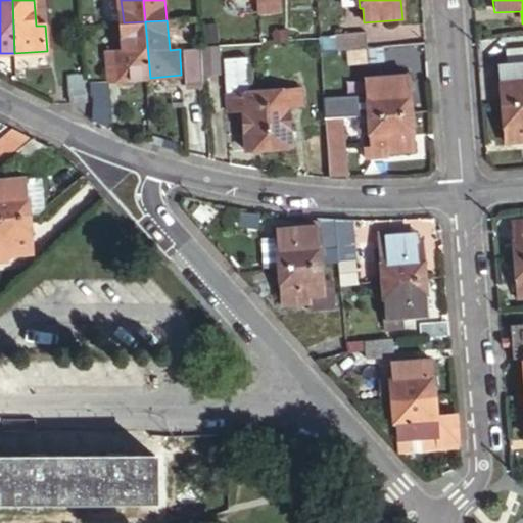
[(110,82),(150,78),(145,21),(124,22),(127,53),(107,55),(110,82)]
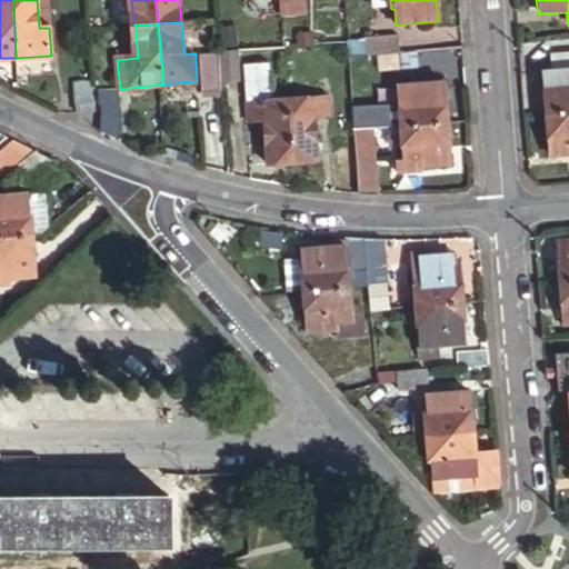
[(349,59),(398,55),(396,37),(347,40),(348,46),(349,59)]
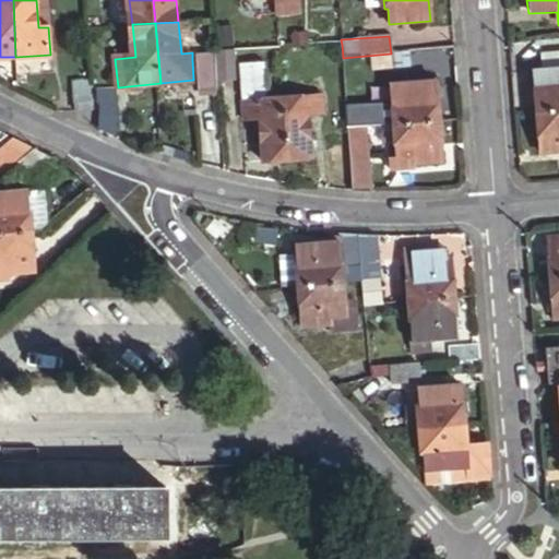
[(558,71),(558,51),(536,55),(538,73),(558,71)]
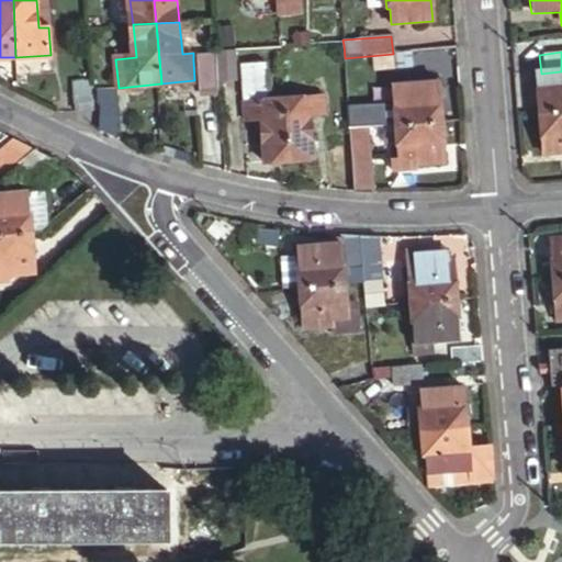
[(208,92),(221,91),(218,59),(205,60),(208,92)]
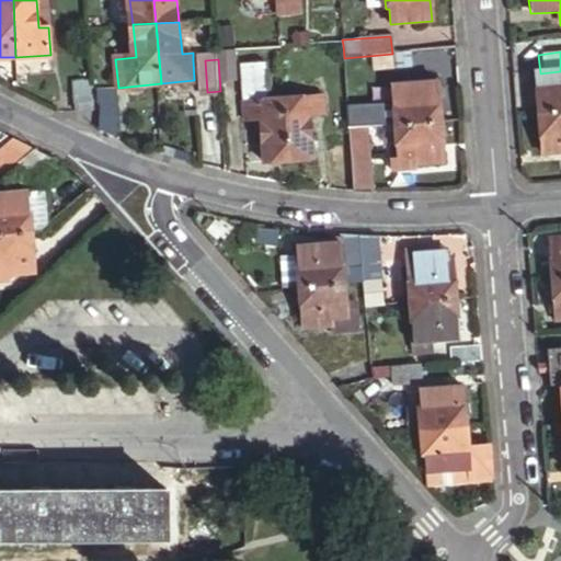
[(205,60),(193,60),(194,80),(195,92),(207,92),(205,60)]
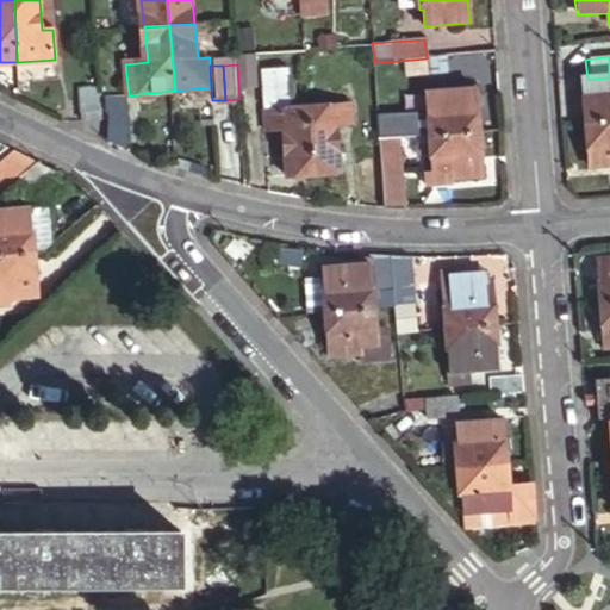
[(285,178),(313,175),(307,107),(292,109),(290,72),(266,72),(272,141),(281,141),(285,178)]
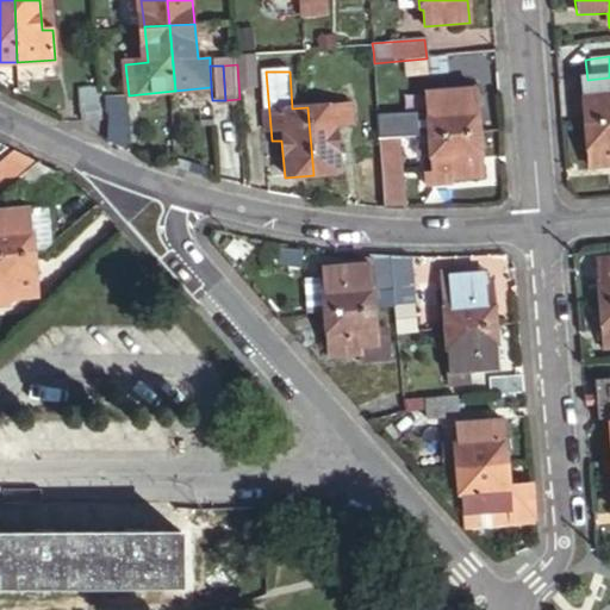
[(586,124),(609,122),(609,78),(587,80),(583,80),(586,124)]
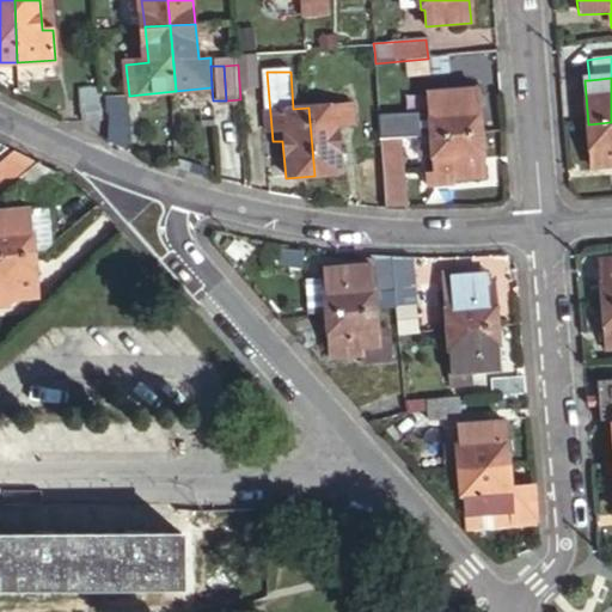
[(432,138),(481,135),(477,91),(447,93),(446,83),(414,85),(414,104),(429,103),(432,138)]
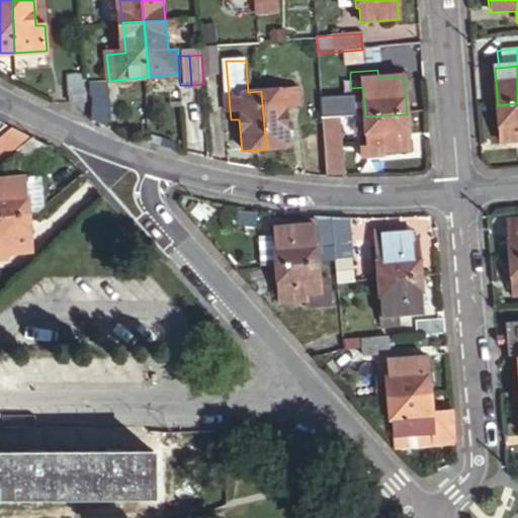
[(83,75),(68,76),(70,101),(85,100),(83,75)]
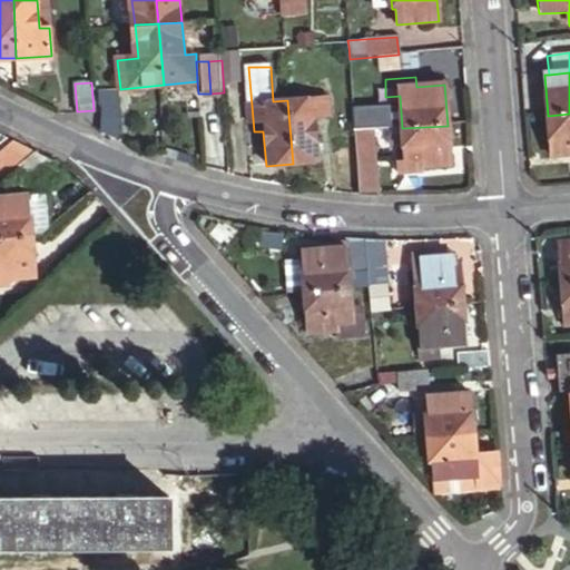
[(99,131),(118,138),(117,89),(98,90),(99,131)]
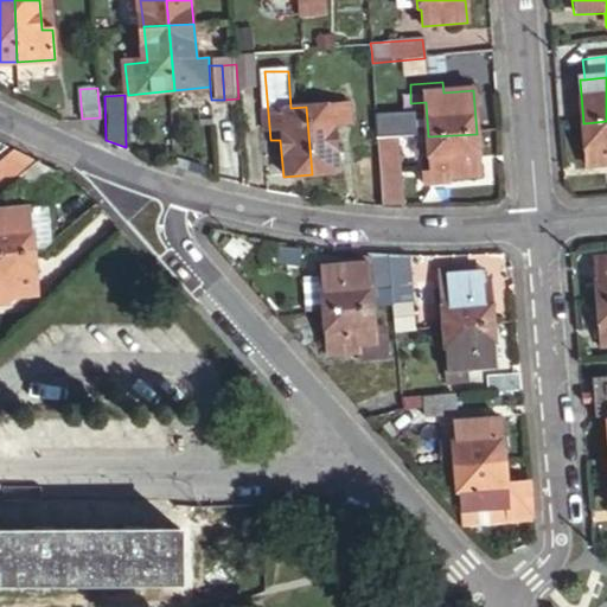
[(306,107),(312,174),(339,172),(337,135),(345,134),(344,104),(306,107)]
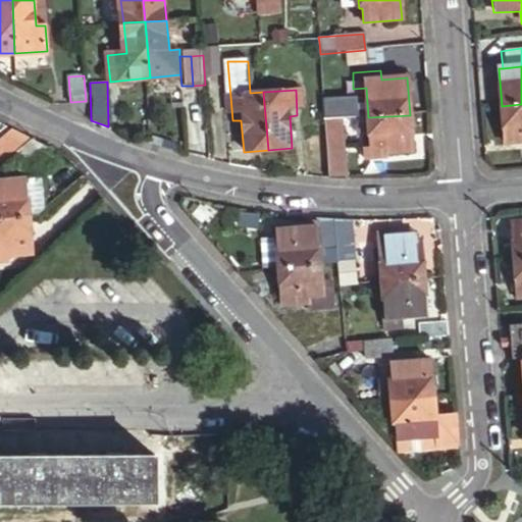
[(521,104),(502,106),(505,144),(521,143),(521,104)]
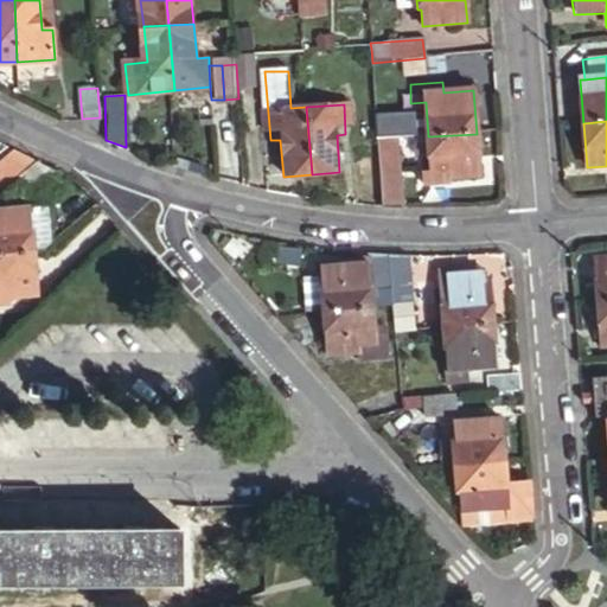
[(480,176),(477,134),(428,136),(430,171),(423,172),(425,187),(451,185),(451,178),(480,176)]
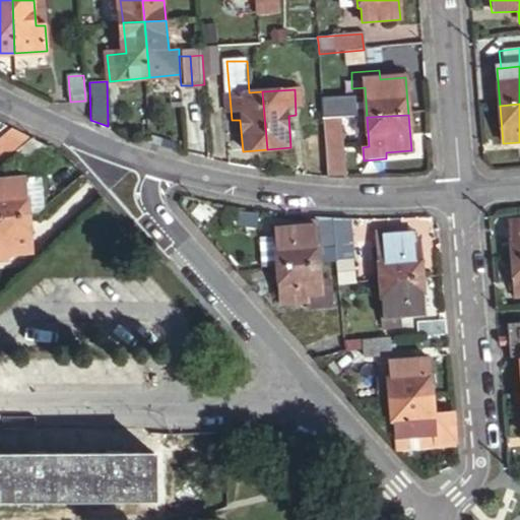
[(324,120),(327,151),(345,150),(342,119),(324,120)]
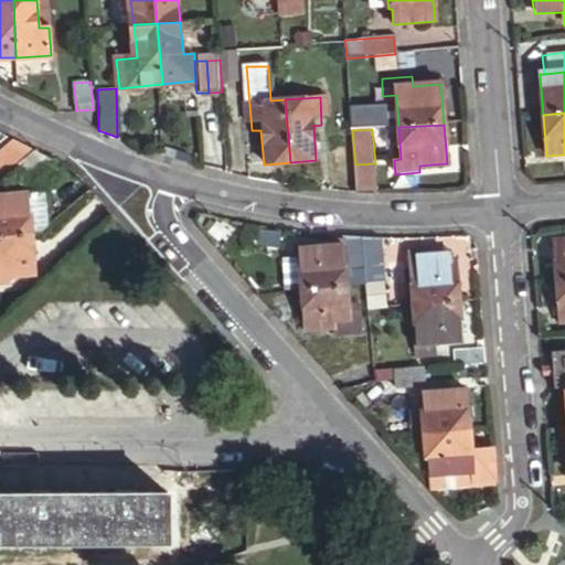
[(36,149),(17,140),(0,155),(0,166),(9,171),(12,169),(36,149)]
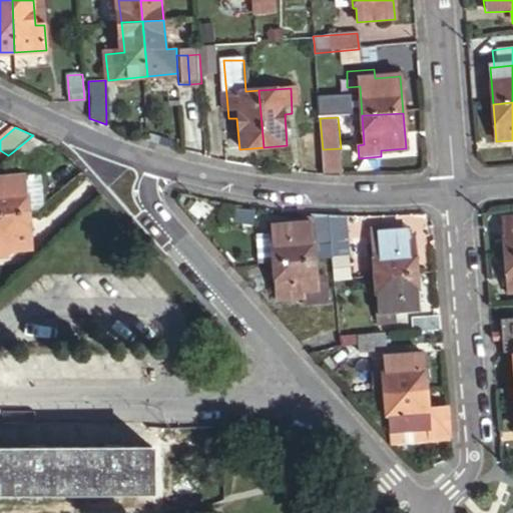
[(31,163),(52,146),(45,141),(39,138),(33,135),(11,153),(19,164),(31,163)]
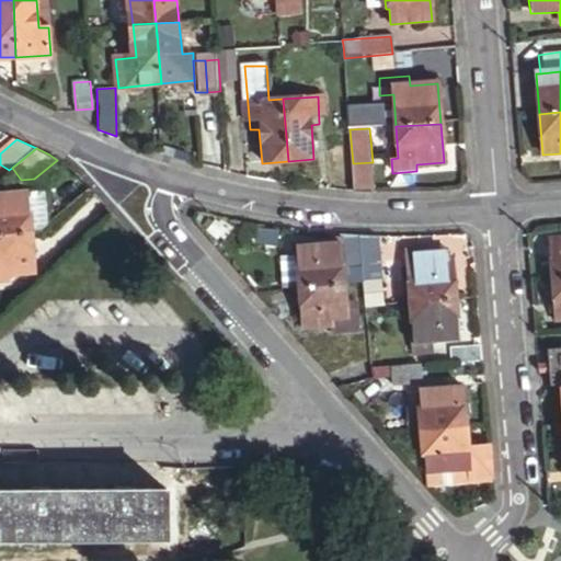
[(35,229),(50,218),(48,189),(32,190),(35,229)]
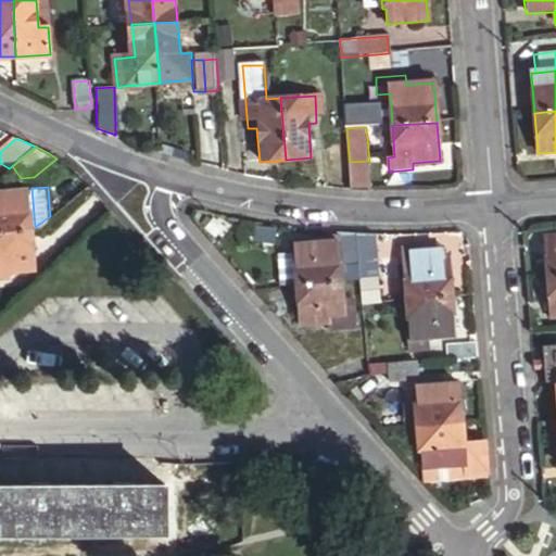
[(0,229),(35,227),(32,188),(1,189),(1,198),(0,197),(0,229)]
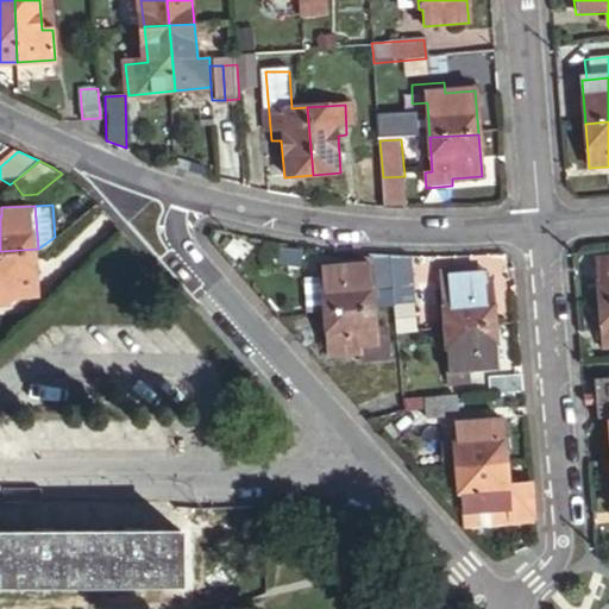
[(38,249),(0,251),(0,287),(6,287),(7,296),(41,294),(38,249)]
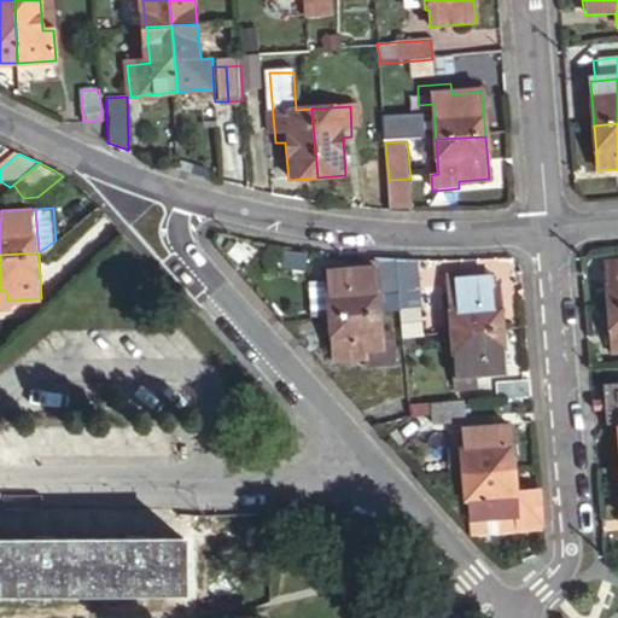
[(397,273),(396,258),(377,256),(378,269),(330,274),(331,283),(331,312),(332,318),(361,314),(380,313),(401,313),(397,273)]
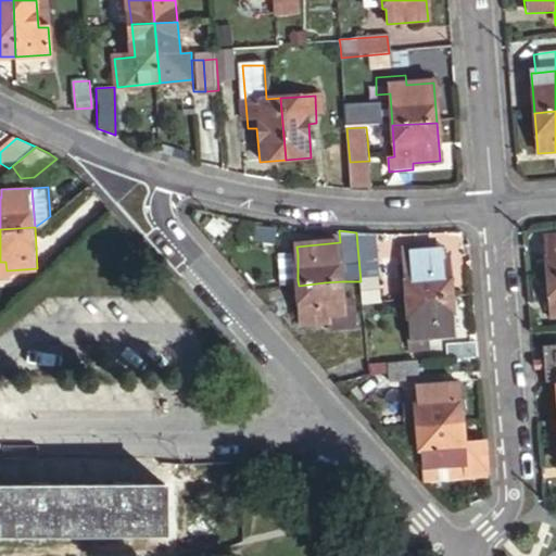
[(555,235),(546,236),(548,275),(555,274),(555,235)]
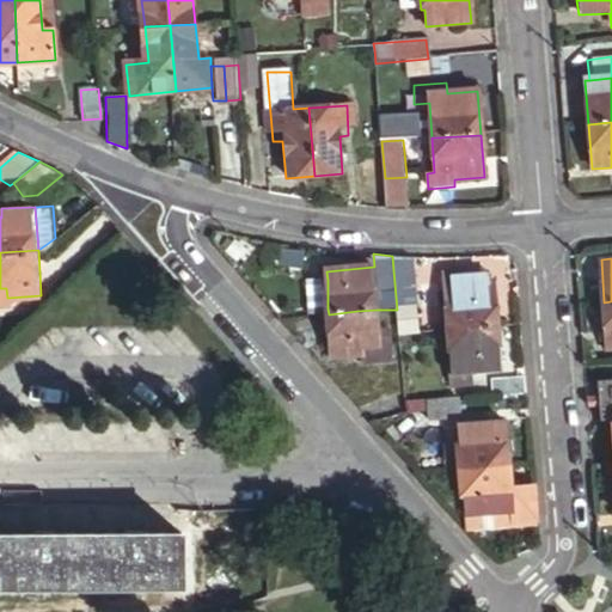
[(397,310),(397,320),(411,319),(410,306),(417,306),(415,268),(393,270),(397,310)]
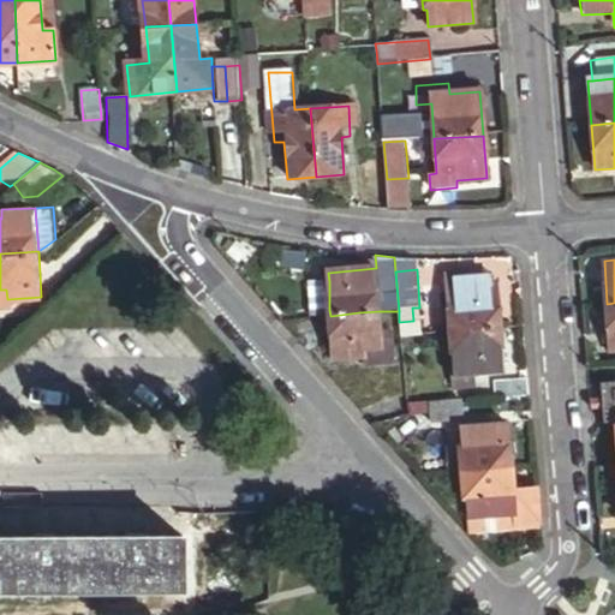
[(445,278),(446,298),(466,298),(465,290),(464,290),(463,276),(445,278)]
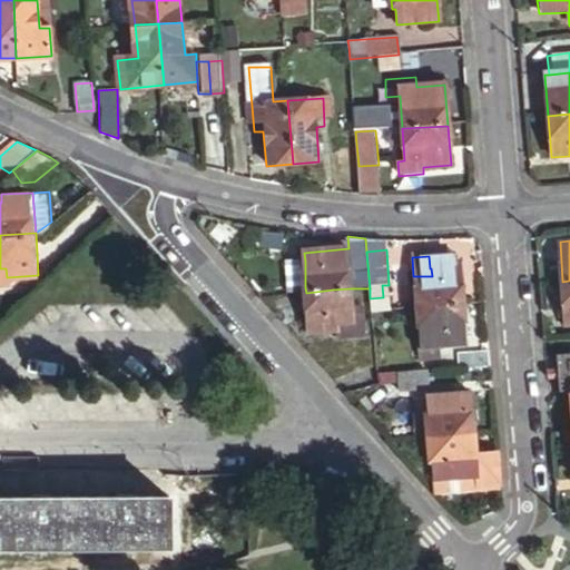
[(305,287),(305,261),(290,263),(291,288),(305,287)]
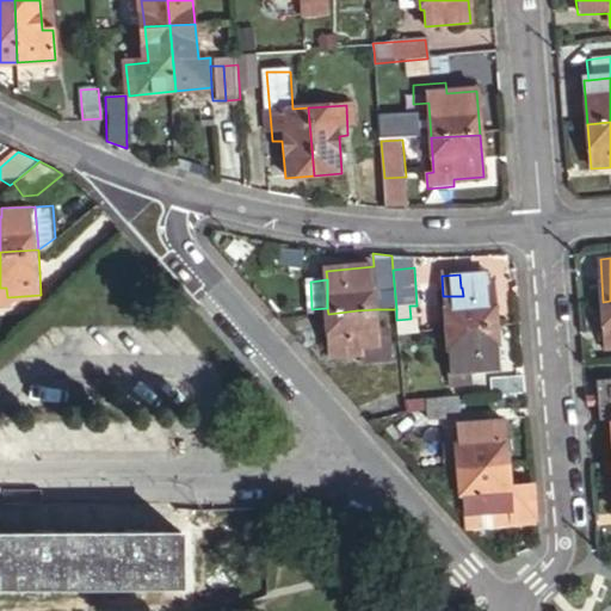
[(445,331),(495,327),(492,284),(462,288),(463,296),(443,296),(445,331)]
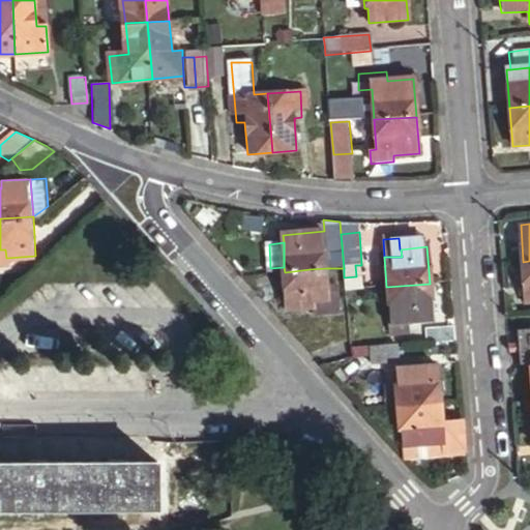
[(285,272),(288,310),(315,307),(315,298),(329,298),(326,268),(310,269),(285,272)]
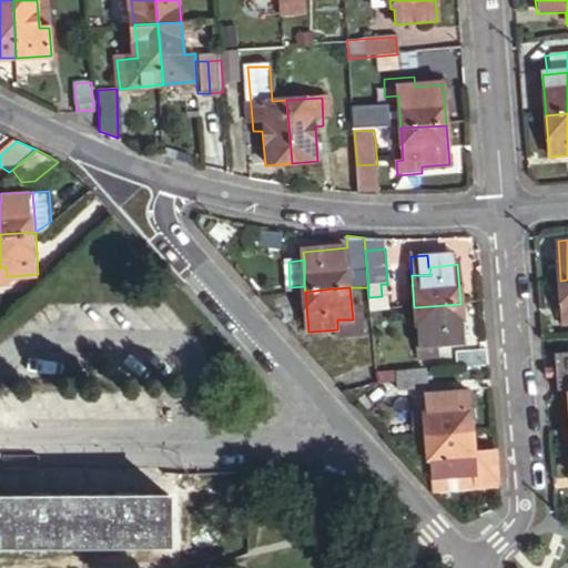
[(368,297),(369,310),(383,310),(382,296),(368,297)]
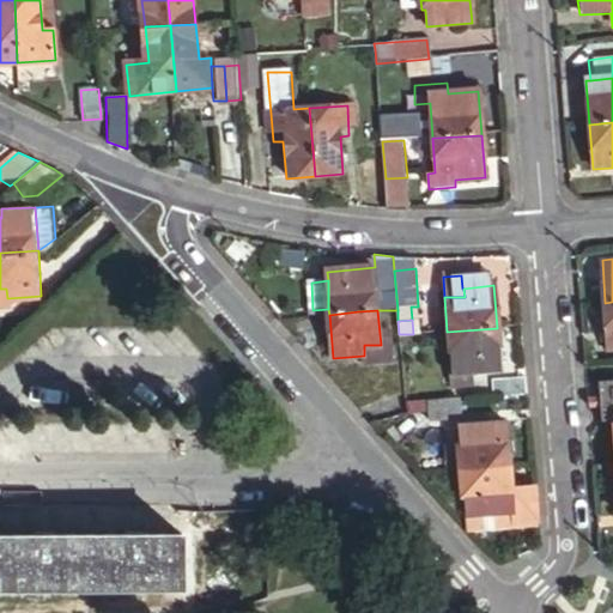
[(501,371),(497,328),(447,332),(451,387),(472,386),(471,372),(501,371)]
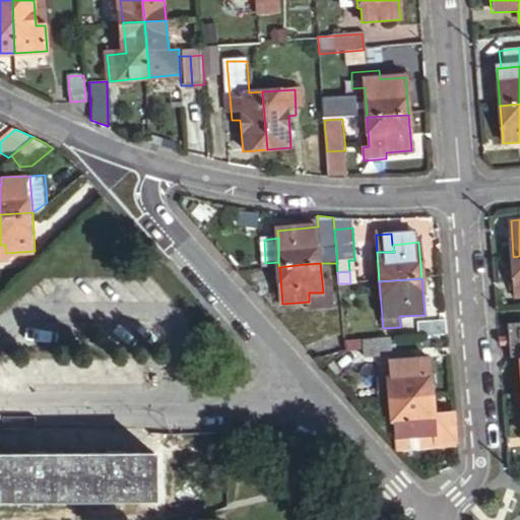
[(424,334),(448,332),(446,317),(424,319),(424,334)]
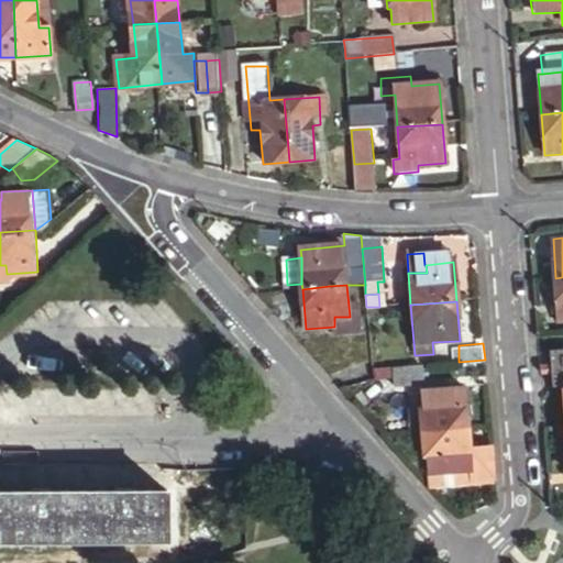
[(562,393),(562,353),(550,355),(553,390),(562,390),(562,393)]
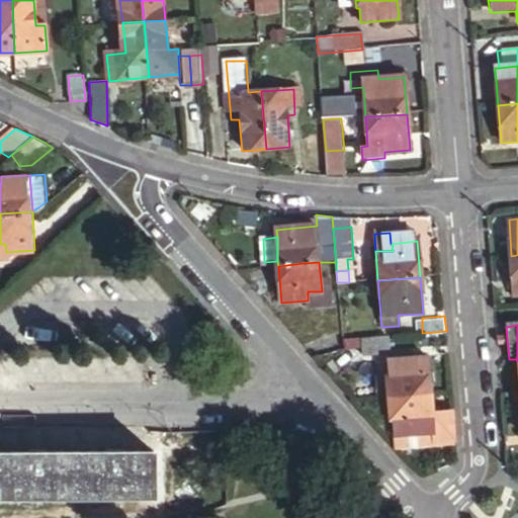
[(385,337),(358,339),(359,354),(386,351),(385,337)]
